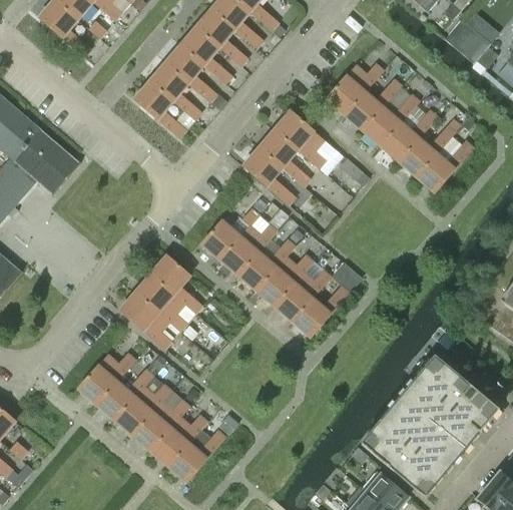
[(69,29),(78,19),(56,0),(40,18),(62,37),(84,56),(91,48),(69,29)]
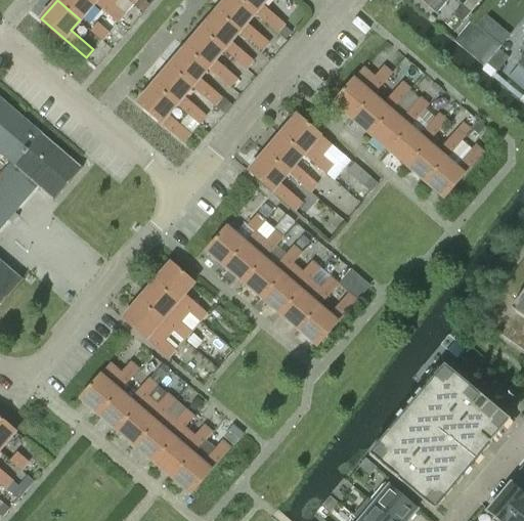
[(80,19),(95,1),(94,0),(57,0),(80,19)]
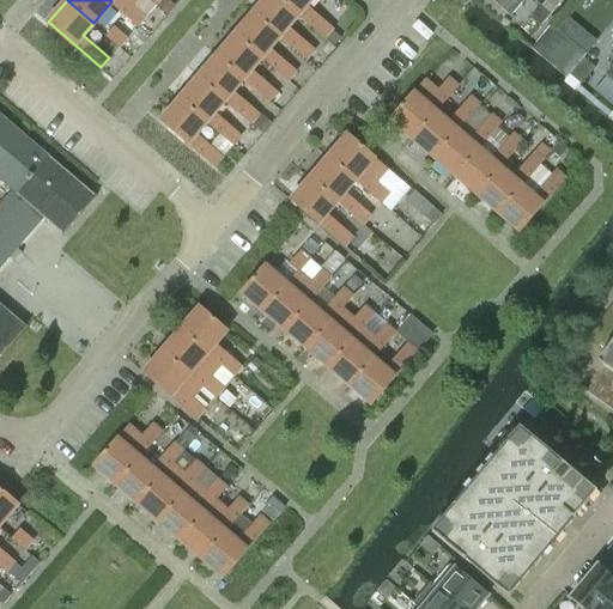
[(111,0),(113,1),(138,24),(146,14),(156,2),(152,0),(111,0)]
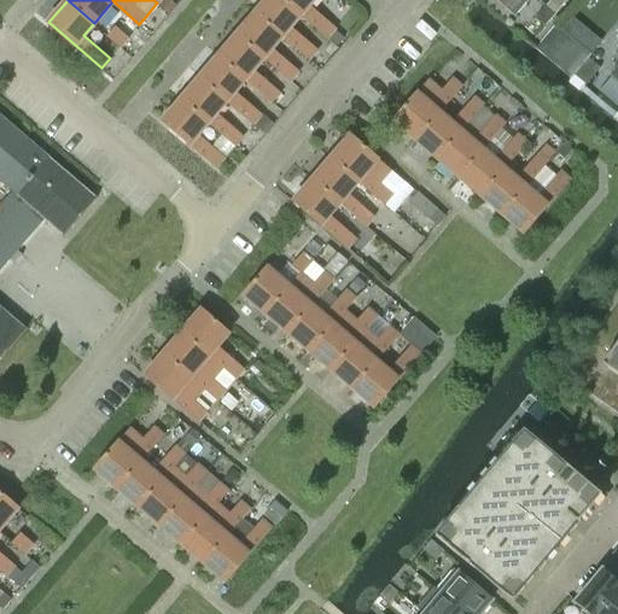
[(162,0),(158,4),(169,12),(176,3),(173,0),(162,0)]
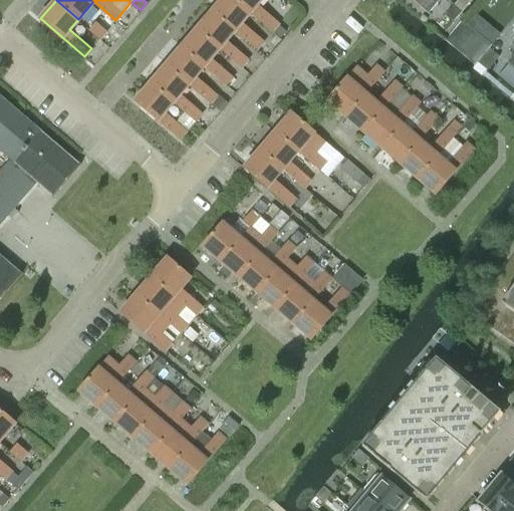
[(250,11),(237,0),(219,0),(212,9),(235,28),(235,29),(256,48),(264,39),(242,20),(250,11)]
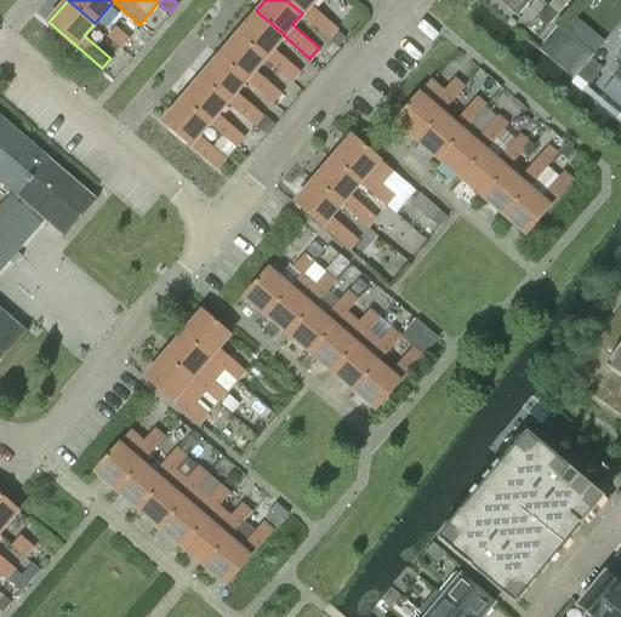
[(311,4),(313,0),(286,0),(302,13),(329,36),(337,27),(311,4)]
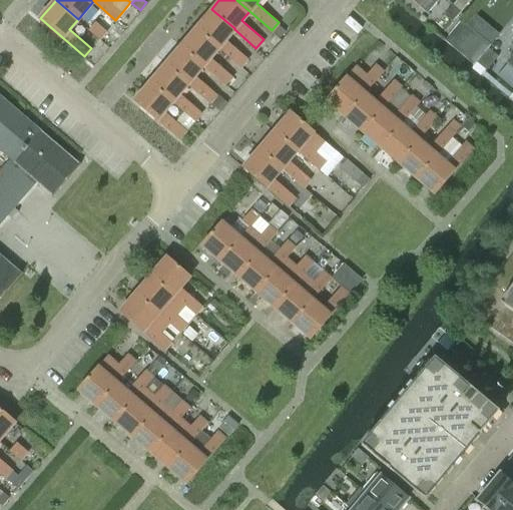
[(414,0),(427,11),(436,0),(414,0)]
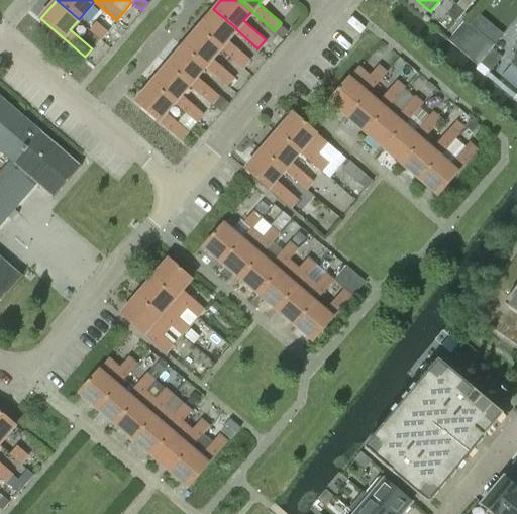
[(458,0),(456,3),(464,9),(472,0),(458,0)]
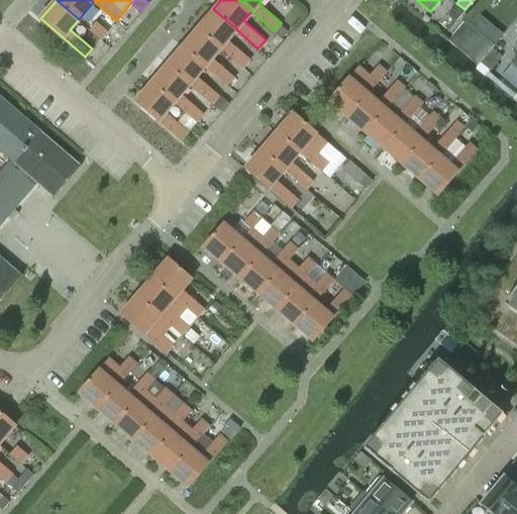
[(447,13),(455,20),(464,9),(456,3),(447,13)]
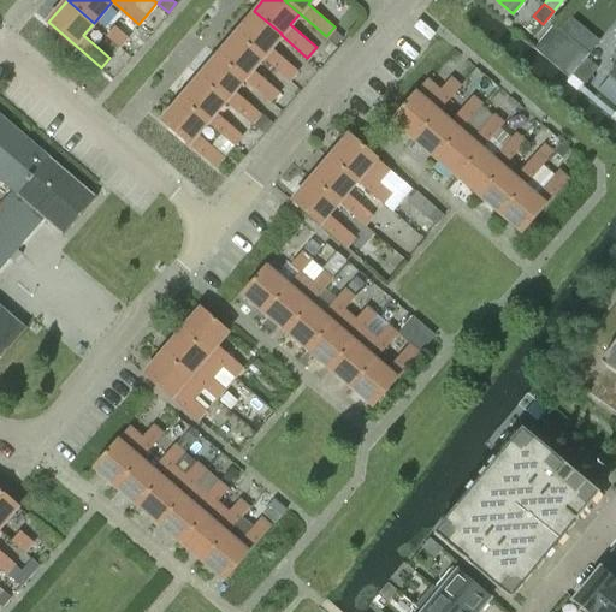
[(282,35),(282,34),(254,11),(236,33),(264,55),(262,57),(289,79),(297,69),(271,47),(282,35)]
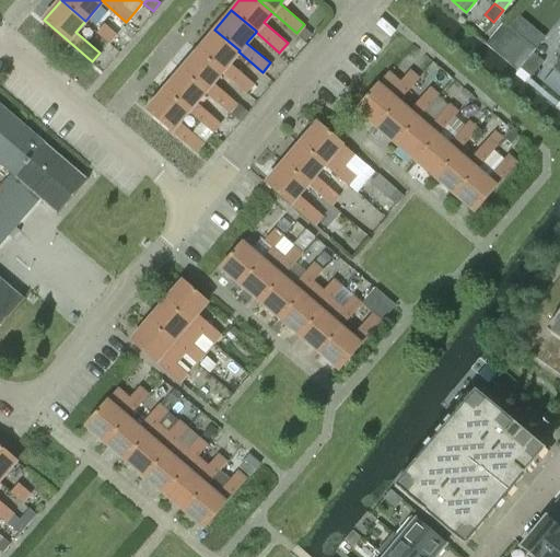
[(545,59),(534,50),(536,47),(504,21),(486,42),(517,69),(520,66),(531,76),(545,59)]
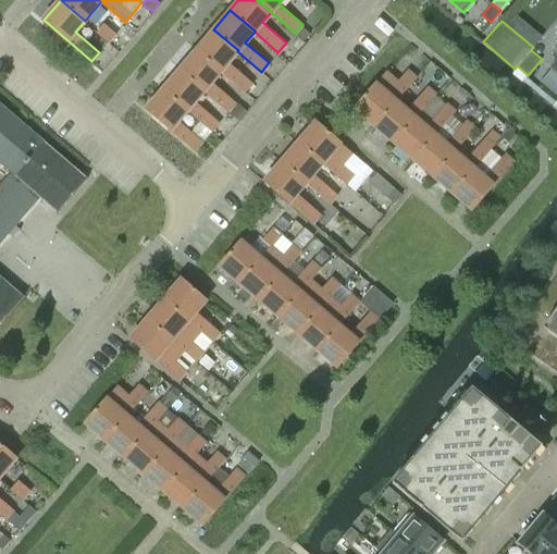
[(109,41),(116,33),(103,22),(96,32),(109,41)]
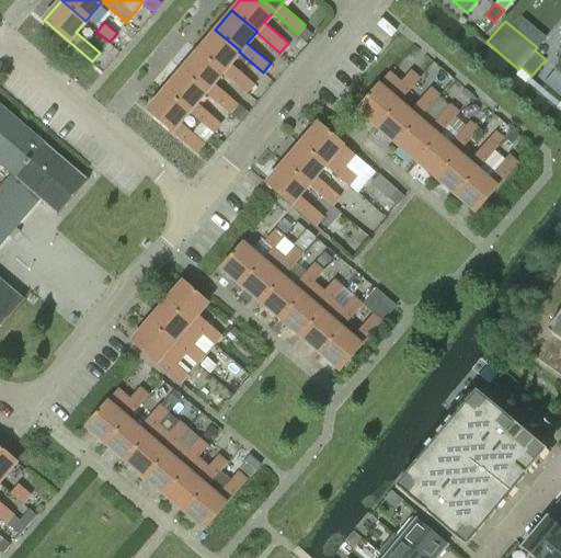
[(239,52),(240,50),(215,30),(198,49),(224,70),(222,71),(247,92),(254,82),(230,63),(239,52)]
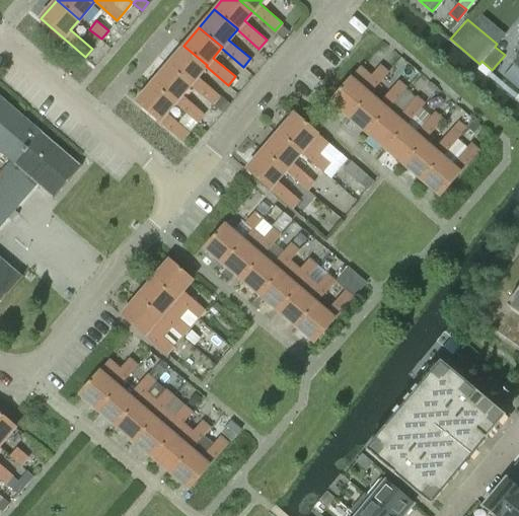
[(198,76),(206,66),(207,65),(183,46),(168,63),(191,83),(191,84),(213,103),(220,94),(198,76)]
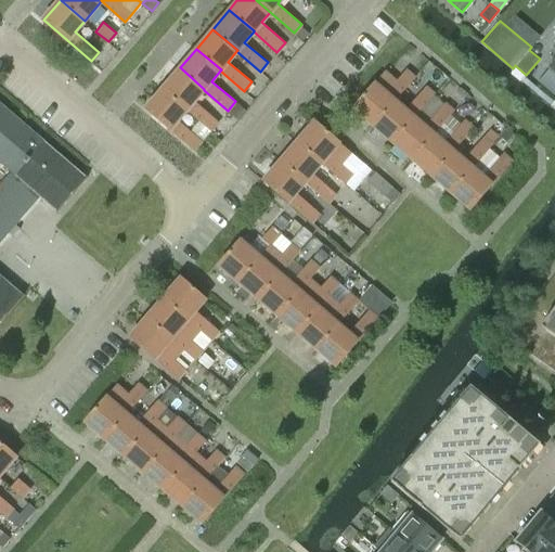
[(394,100),(395,100),(416,74),(408,66),(398,78),(386,68),(353,106),(373,124),(394,100)]
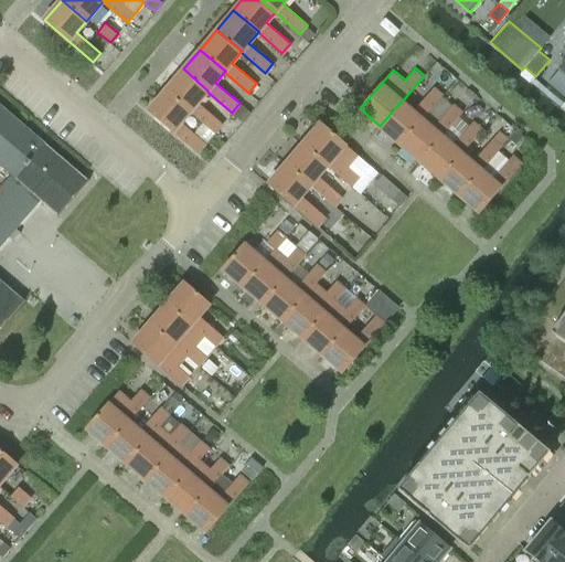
[(208,92),(208,91),(183,69),(166,88),(191,110),(190,112),(214,131),(222,123),(199,102),(208,92)]
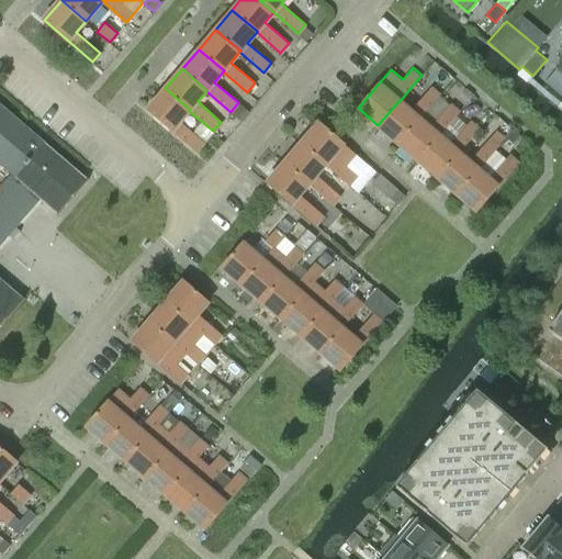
[(418,118),(419,119),(442,92),(433,85),(411,111),(400,101),(398,101),(378,125),(397,143),(418,118)]
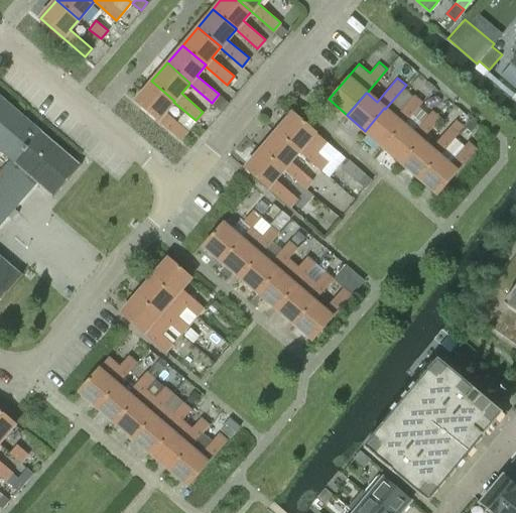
[(423,84),(431,90),(434,86),(427,80),(423,84)]
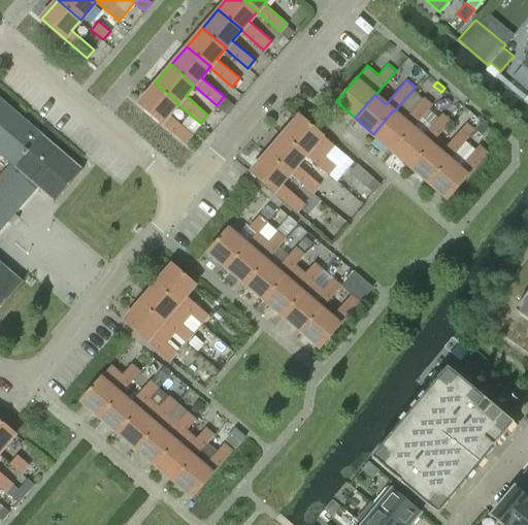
[(170,113),(177,104),(178,103),(155,83),(139,102),(163,122),(186,141),(193,132),(170,113)]
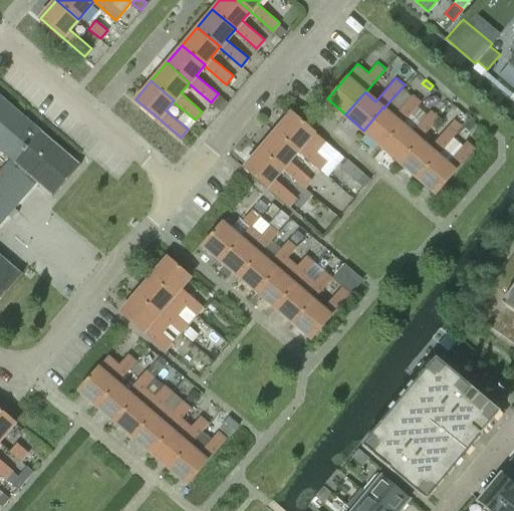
[(382,107),(363,131),(381,146),(401,122),(402,123),(411,113),(422,100),(414,92),(405,84),(383,108),(382,107)]
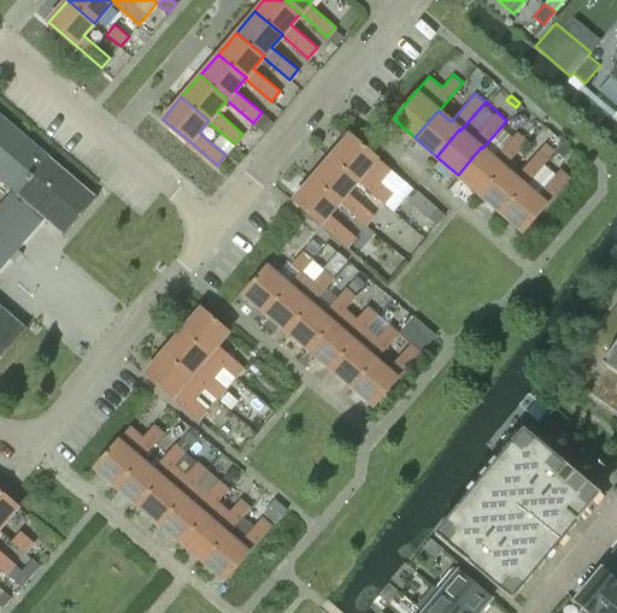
[(0,178),(11,189),(0,202),(0,358),(27,326),(0,302),(0,269),(7,261),(10,258),(15,261),(22,253),(18,249),(45,218),(64,235),(98,195),(0,111),(0,178)]
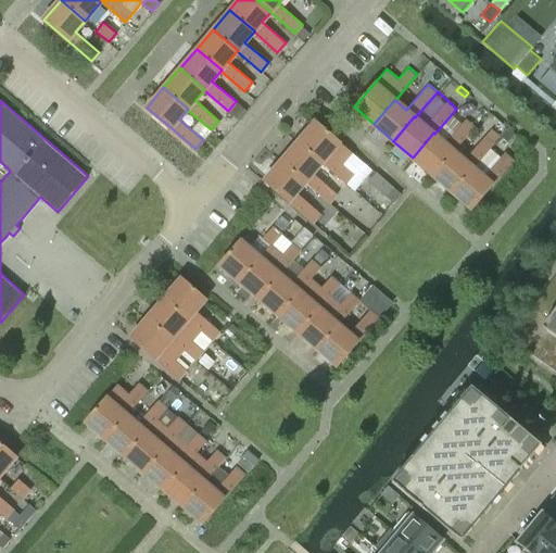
[(236,101),(228,111),(238,120),(245,110),(236,101)]
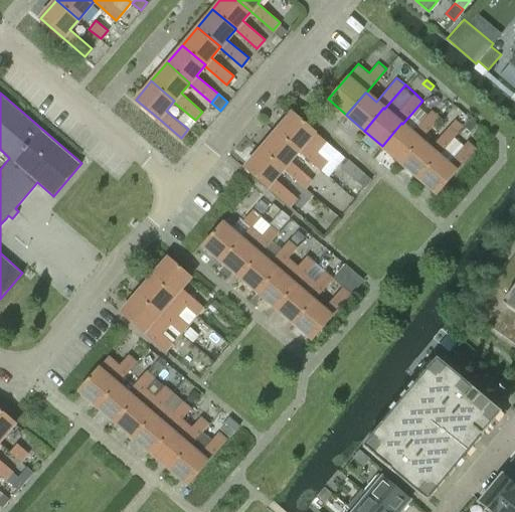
[(401,123),(382,146),(400,162),(419,139),(420,140),(441,116),(433,109),(421,122),(411,114),(402,124),(401,123)]
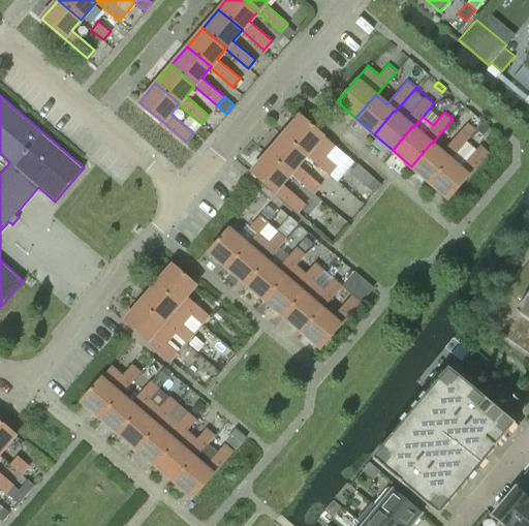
[(300,115),(283,134),(306,154),(330,174),(339,182),(355,161),(335,145),(323,134),(300,115)]
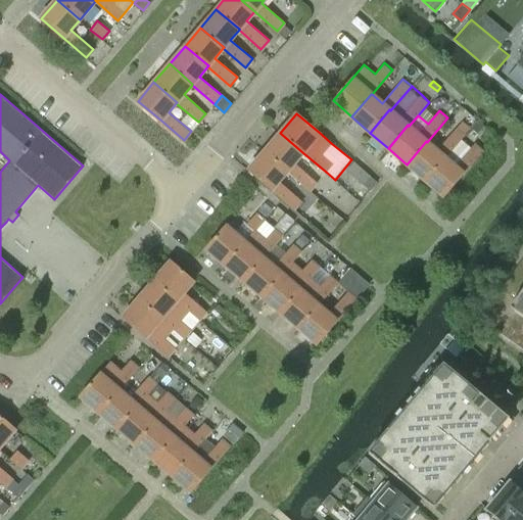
[(444,156),(445,157),(466,133),(458,126),(437,150),(427,142),(426,141),(407,164),(424,180),(444,156)]
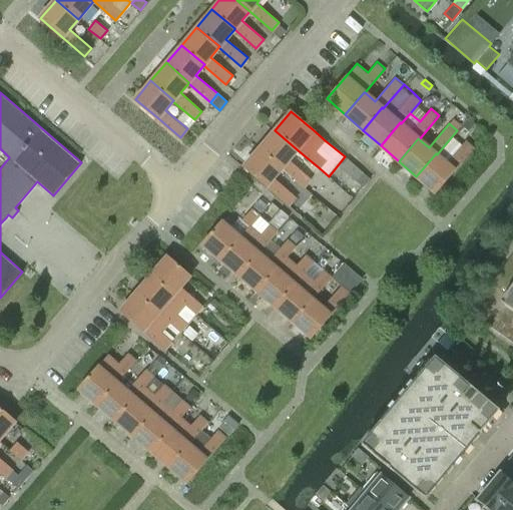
[(289,159),(297,149),(275,130),(260,148),(282,167),(304,186),(311,178),(289,159)]
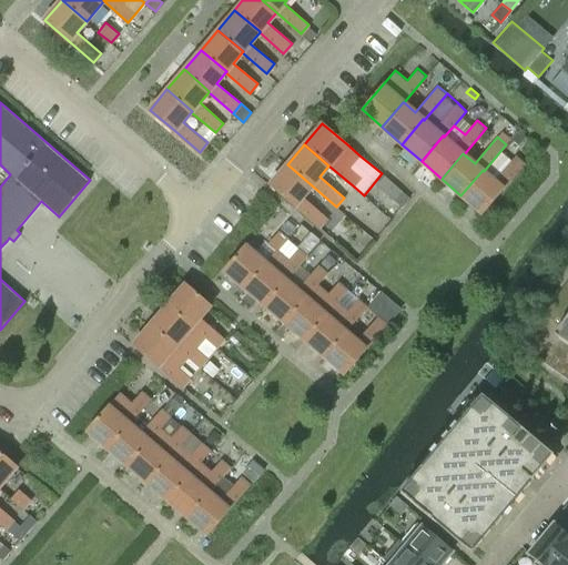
[(482,213),(503,188),(526,162),(517,153),(494,180),(484,171),(483,170),(460,195),(482,213)]
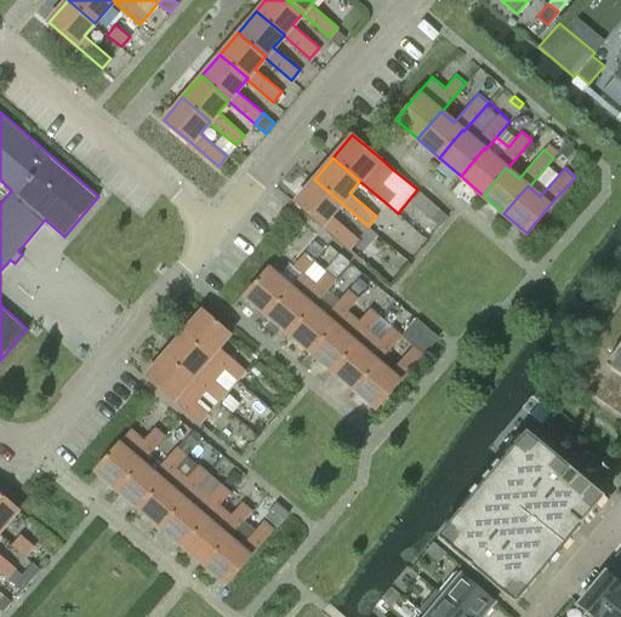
[(358,238),(331,213),(341,203),(314,180),(296,201),(349,247),(358,238)]
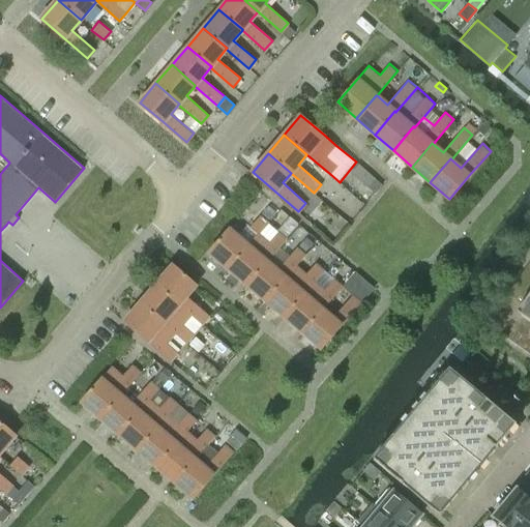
[(372,175),(364,183),(375,193),(382,183),(372,175)]
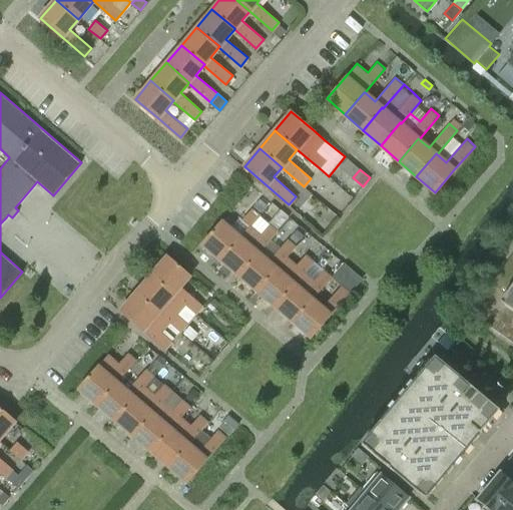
[(249,225),(250,226),(260,215),(251,208),(241,219),(249,225)]
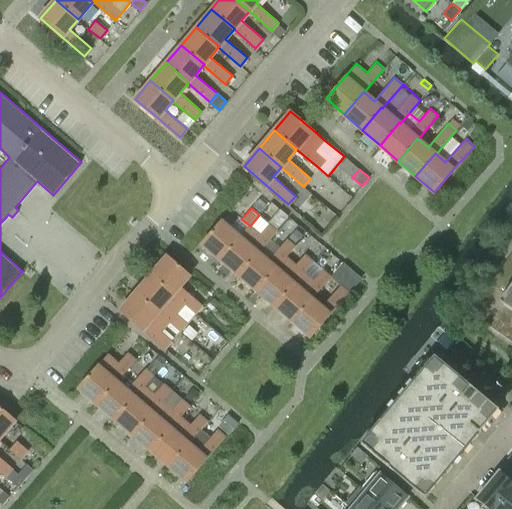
[(280,210),(268,222),(269,223),(276,229),(287,216),(280,210)]
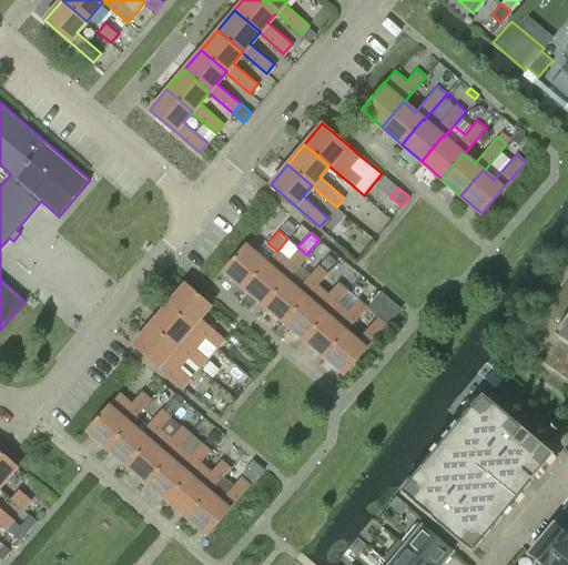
[(265,263),(244,288),(264,305),(286,279),(287,280),(307,255),(306,254),(298,248),(297,246),(287,239),(277,251),(276,250),(264,263),(265,263)]
